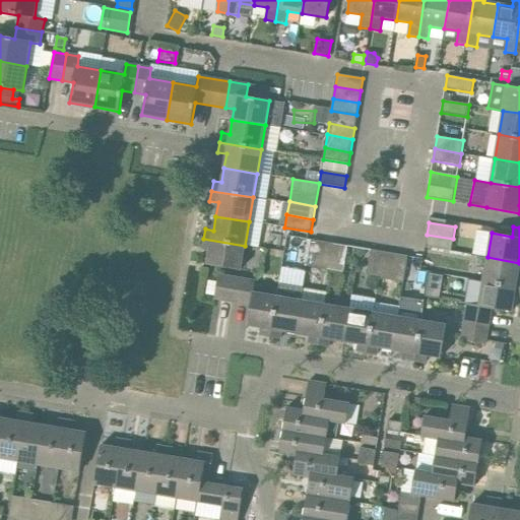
[(451,251),(453,239),(427,235),(425,247),(451,251)]
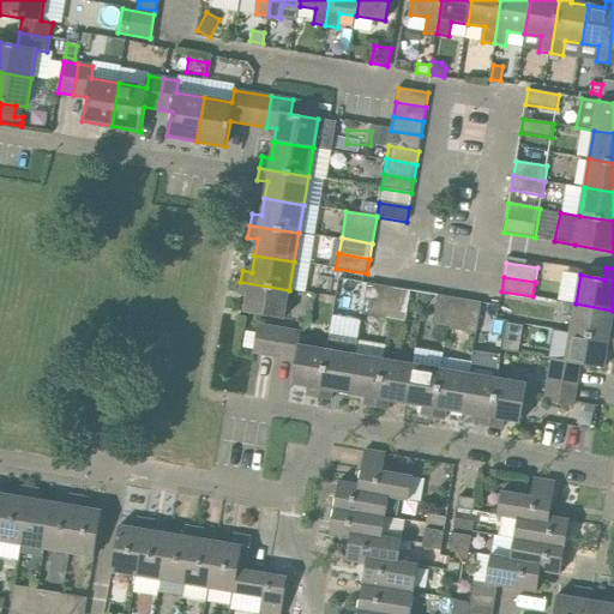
[(284,319),(289,290),(240,282),(239,294),(248,295),(245,313),(284,319)]
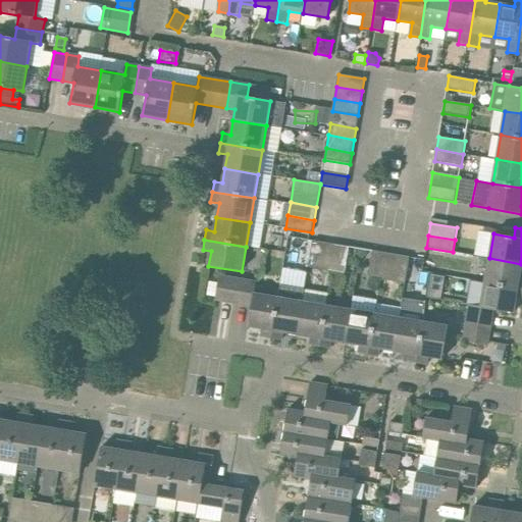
[(320,269),(325,243),(313,241),(308,267),(320,269)]
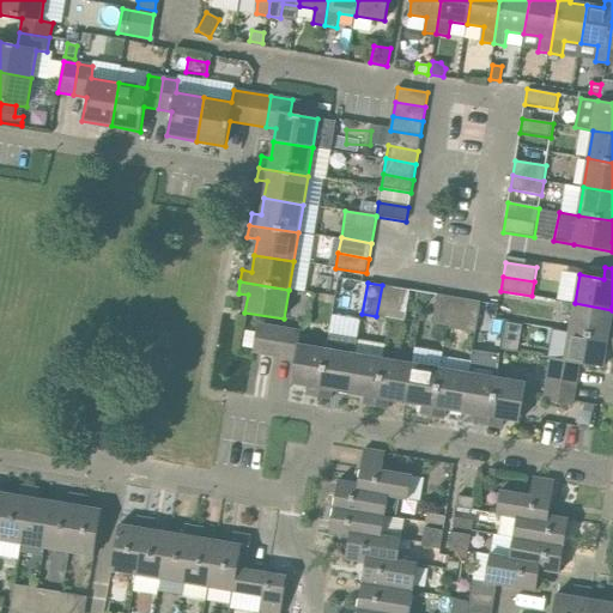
[(389,319),(395,287),(382,285),(376,316),(389,319)]
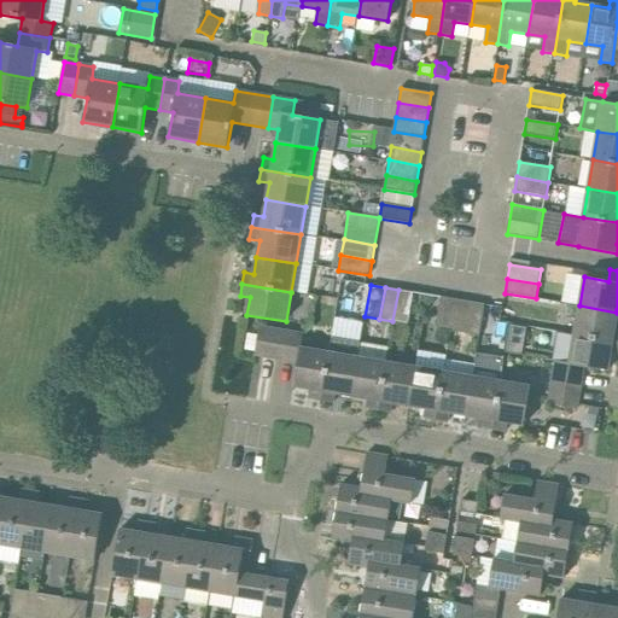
[(398,290),(392,321),(408,324),(414,292),(398,290)]
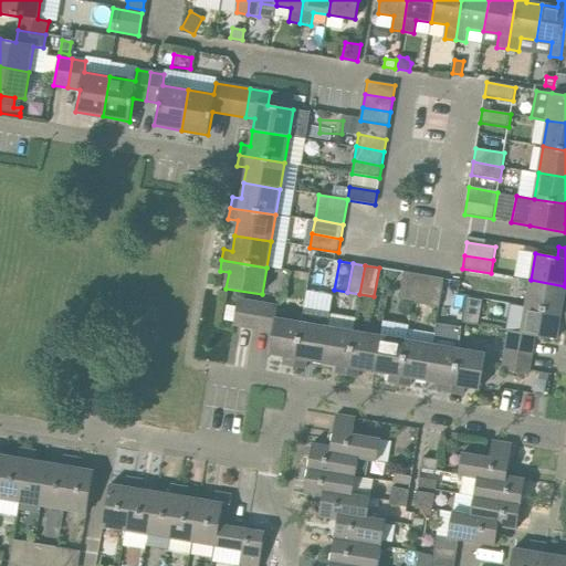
[(412,303),(417,274),(404,272),(399,301),(412,303)]
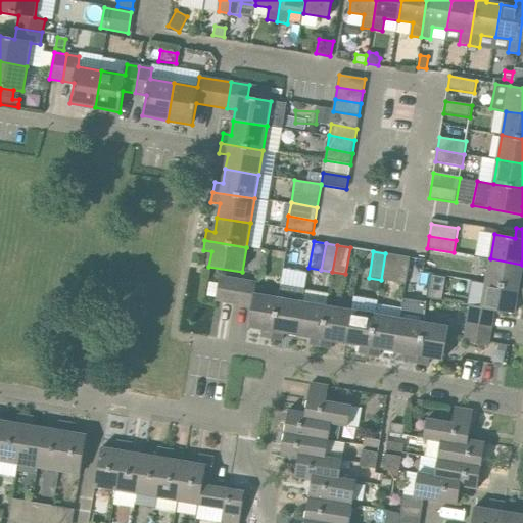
[(393,282),(397,255),(385,253),(381,280),(393,282)]
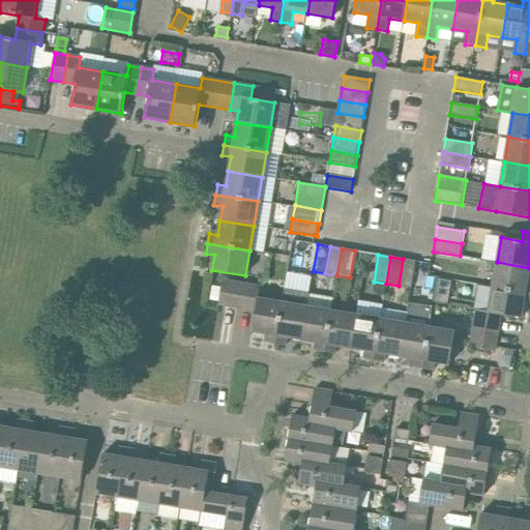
[(403,259),(399,286),(411,288),(415,261),(403,259)]
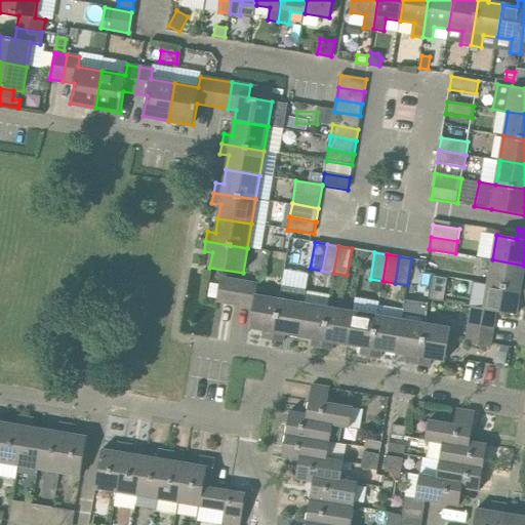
[(524,280),(522,280),(524,266),(492,259),(488,284),(524,290),(524,280)]
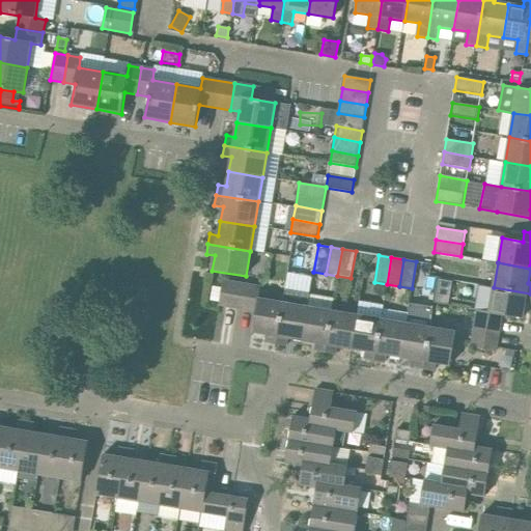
[(238,309),(242,284),(223,281),(219,306),(238,309)]
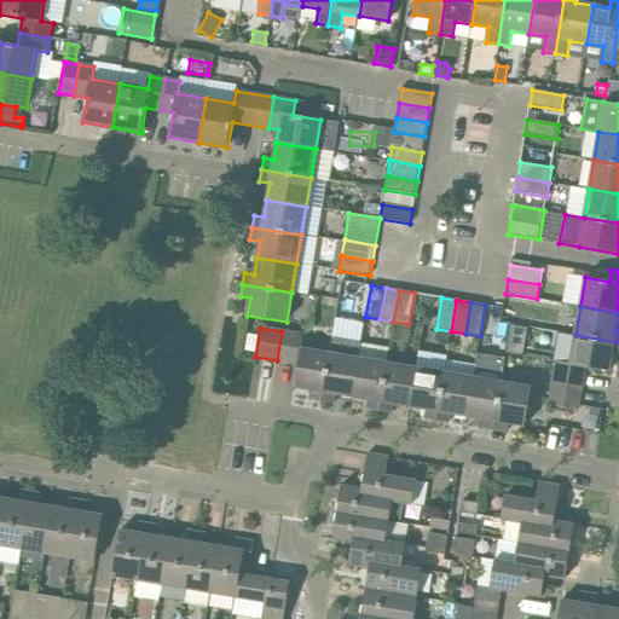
[(322,403),(330,353),(302,348),(304,335),(282,331),(277,360),(298,364),(294,387),(311,391),(310,400),(322,403)]
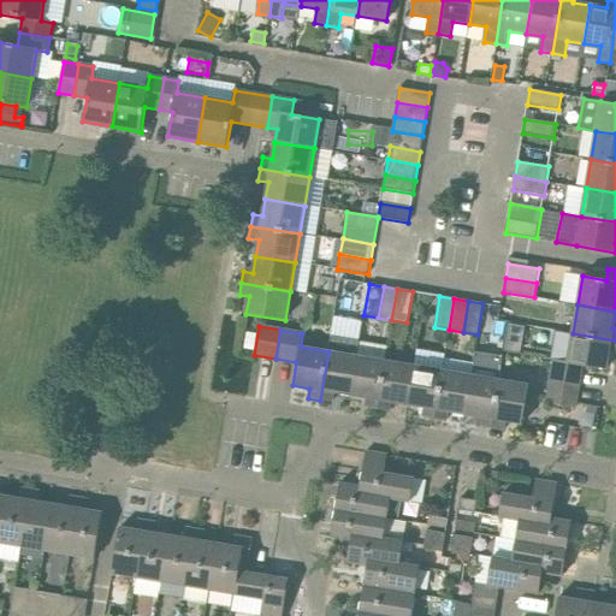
[(615,353),(615,341),(573,333),(568,362),(554,360),(550,381),(579,386),(582,366),(606,369),(609,353),(615,353)]
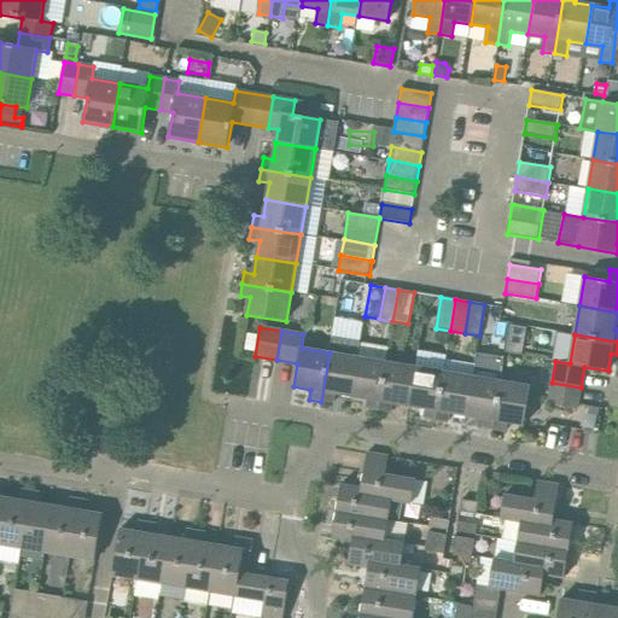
[(524,340),(508,338),(506,353),(522,355),(524,340)]
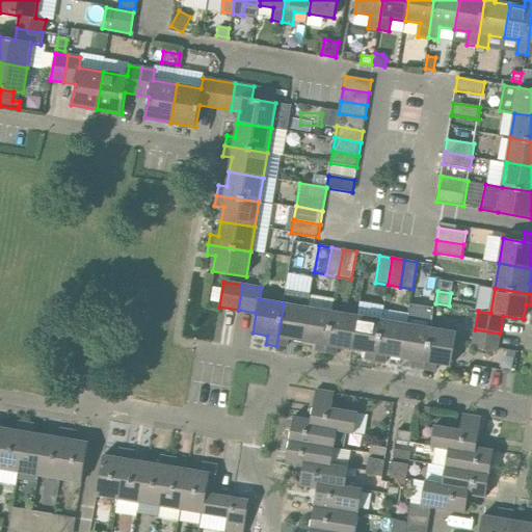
[(302,341),(309,308),(284,303),(276,346),(287,347),(288,339),(302,341)]
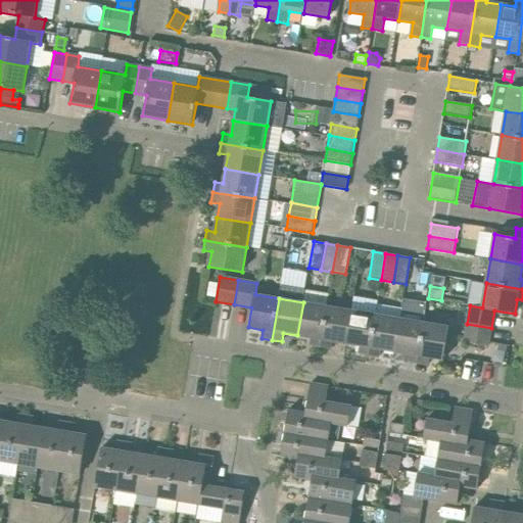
[(320,348),(327,306),(303,302),(297,335),(312,338),(310,346),(320,348)]
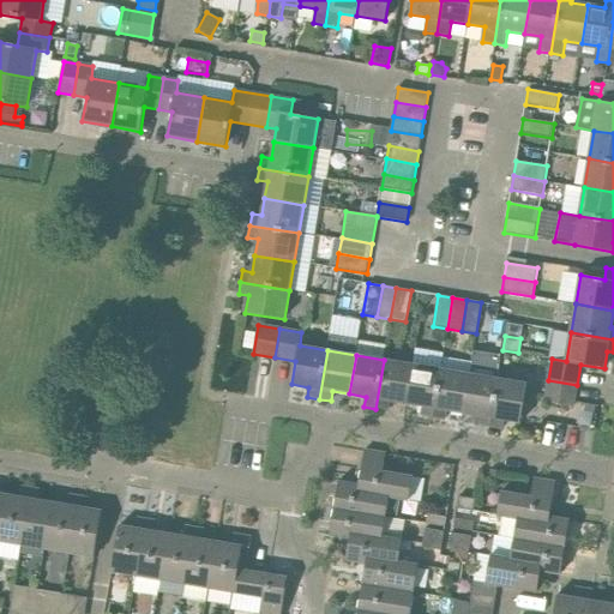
[(405,403),(413,365),(384,360),(375,409),(387,410),(390,401),(405,403)]
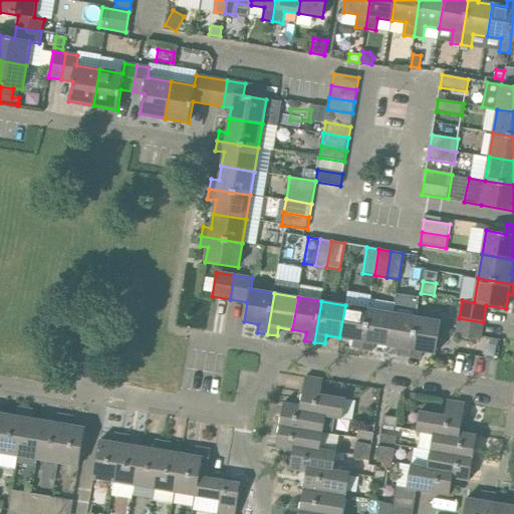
[(362,350),(369,309),(345,305),(339,337),(353,340),(352,348),(362,350)]
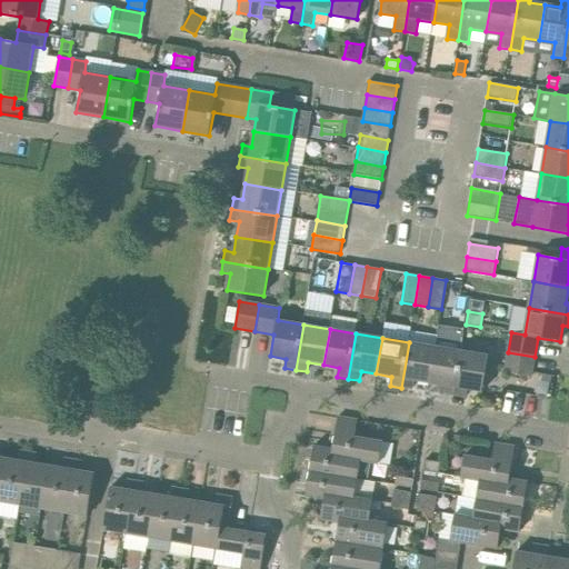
[(429,382),(435,347),(409,342),(401,388),(412,389),(413,380),(429,382)]
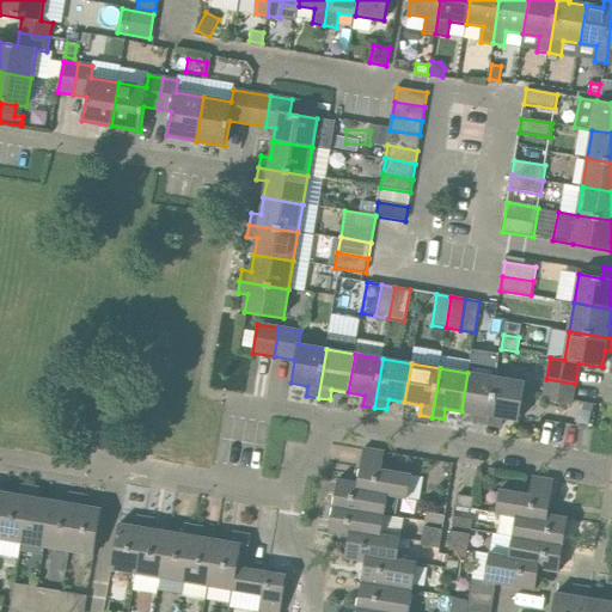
[(488,427),(496,378),(467,373),(461,411),(478,415),(476,424),(488,427)]
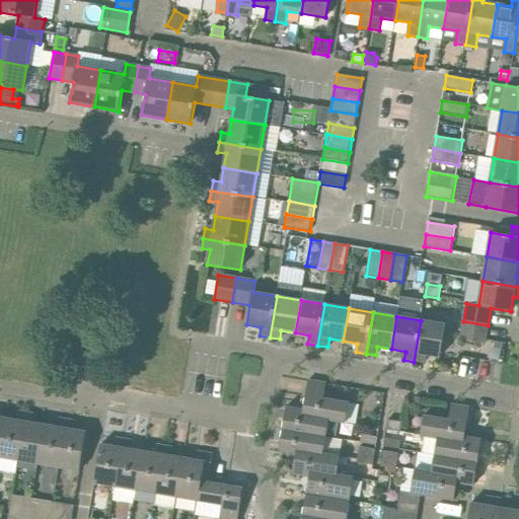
[(421,320),(414,362),(424,363),(426,355),(440,358),(446,324),(421,320)]
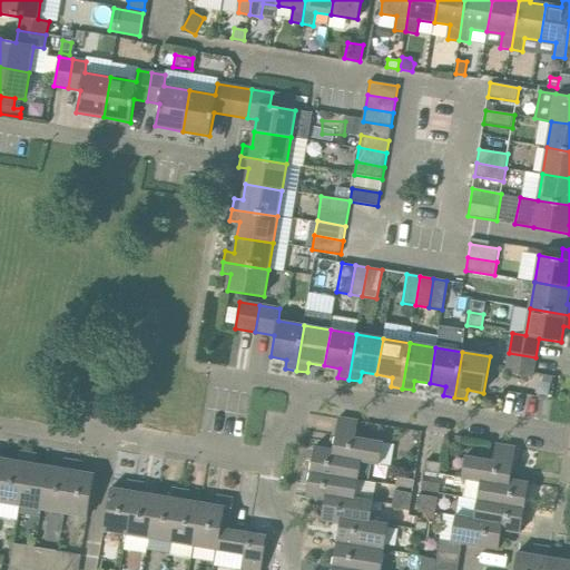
[(532,377),(536,357),(509,353),(505,373),(532,377)]
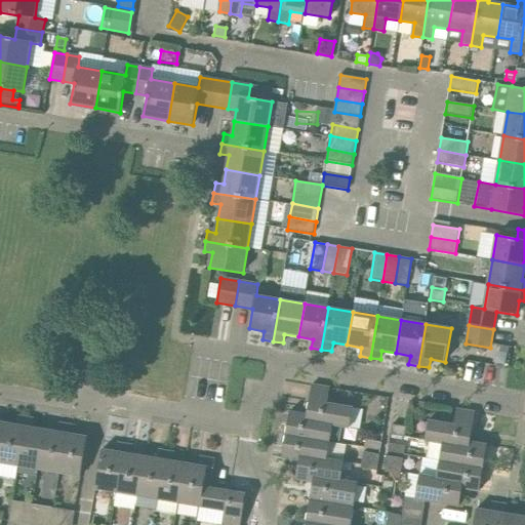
[(493,363),(506,365),(508,352),(500,351),(494,355),(493,363)]
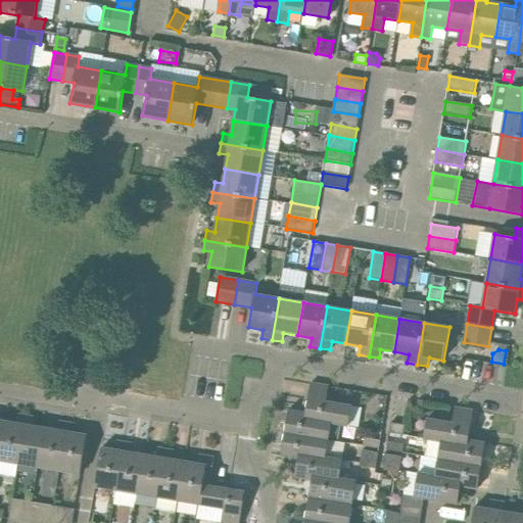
[(331,422),(331,424),(348,426),(351,407),(326,402),(329,386),(311,383),(305,413),(304,418),(331,422)]
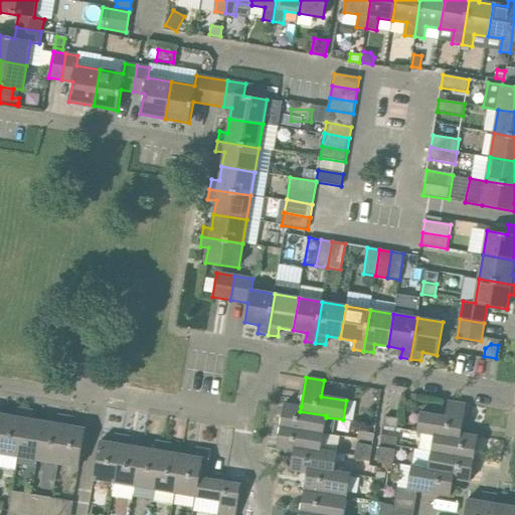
[(461,438),(461,434),(466,404),(449,401),(446,416),(420,412),(417,433),(434,436),(435,435),(461,438)]
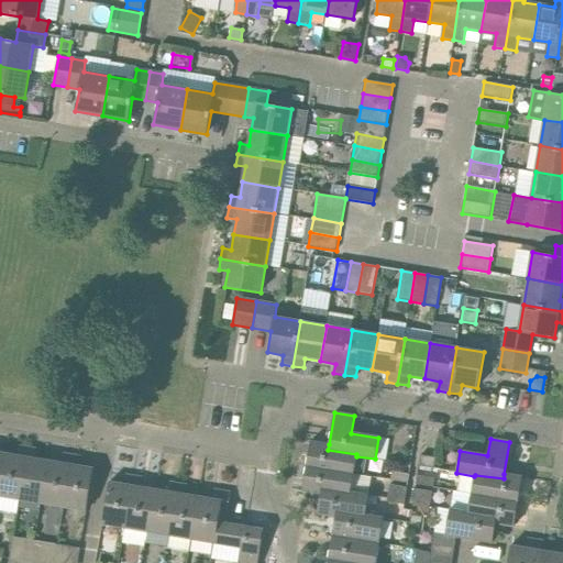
[(328,450),(329,444),(311,442),(307,466),(353,474),(356,456),(356,454),(328,450)]
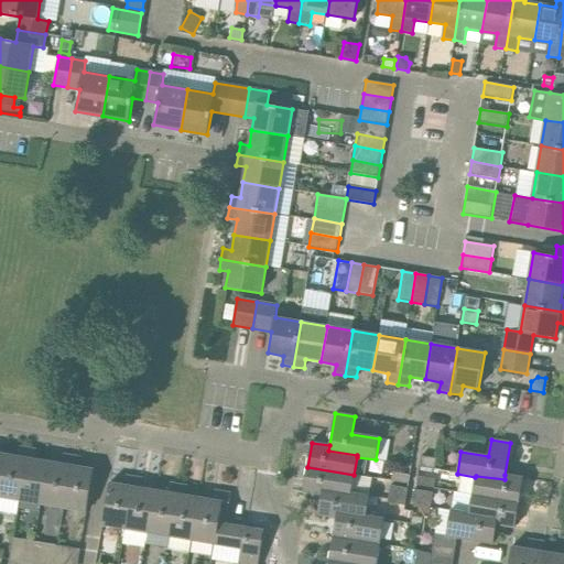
[(0,497),(20,500),(28,448),(20,447),(19,457),(4,455),(0,479),(0,497)]
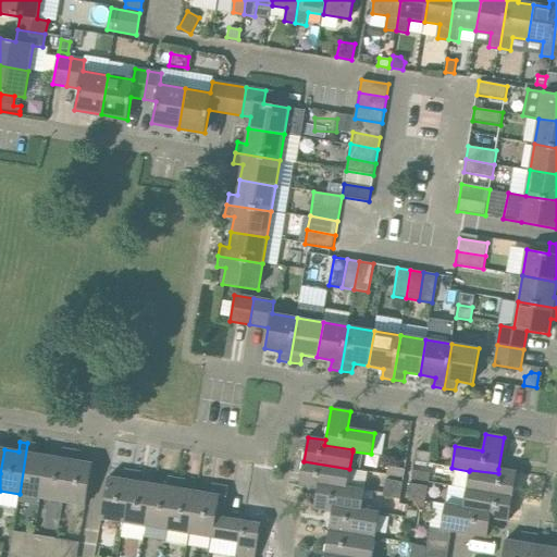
[(41,498),(48,456),(34,454),(36,445),(27,443),(20,494),(41,498)]
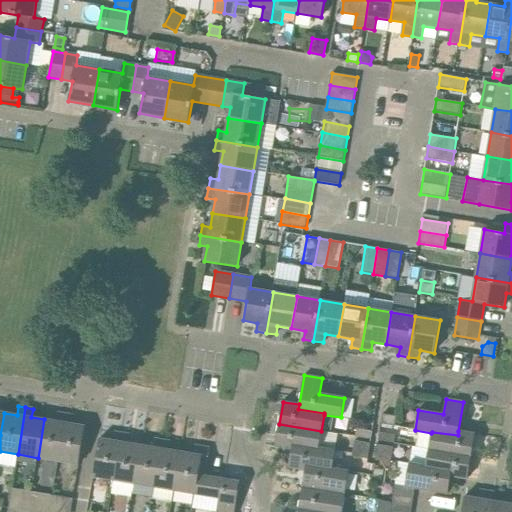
[(58,461),(66,414),(58,413),(57,421),(44,419),(38,458),(58,461)]
